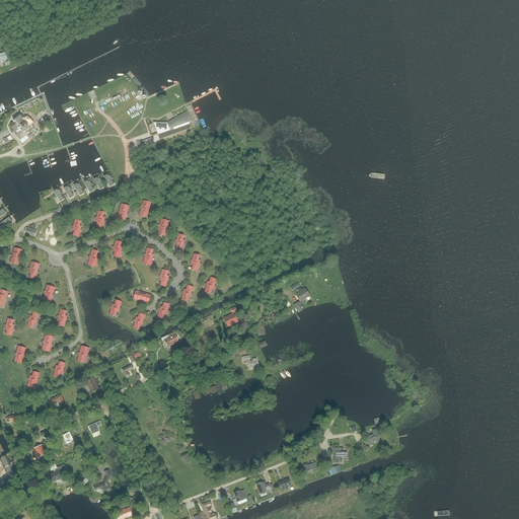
[(189,123),(192,122),(188,113),(168,124),(153,123),(160,140),(192,129),(189,123)]
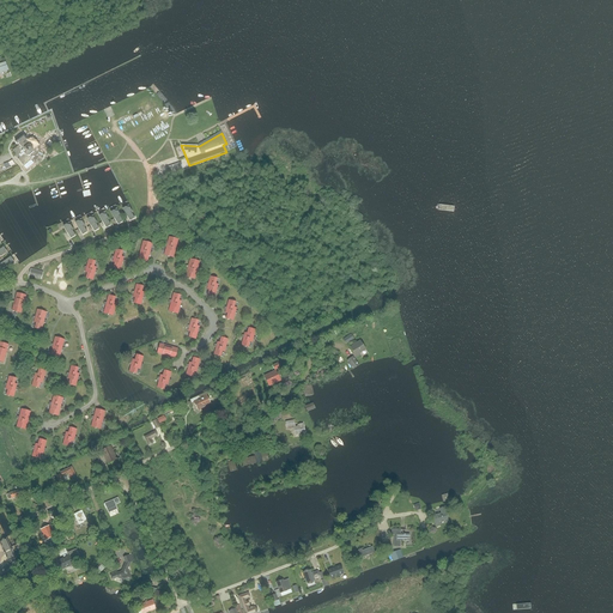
[(24,134),(16,141),(18,144),(19,144),(13,150),(19,158),(18,158),(24,165),(38,155),(40,151),(40,147),(40,145),(38,143),(35,140),(32,139),(29,139),(28,139),(24,134)]
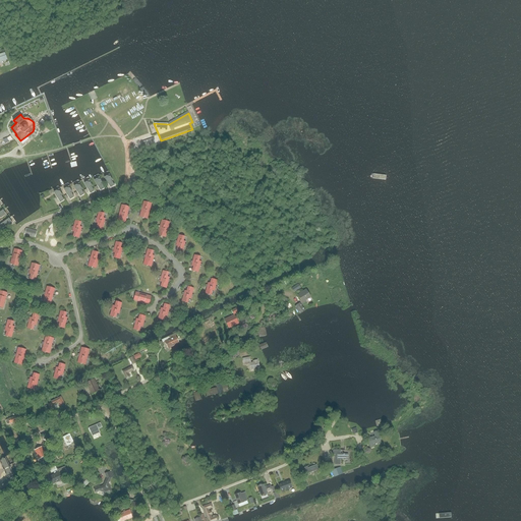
[(146,141),(149,148),(155,146),(153,139),(146,141)]
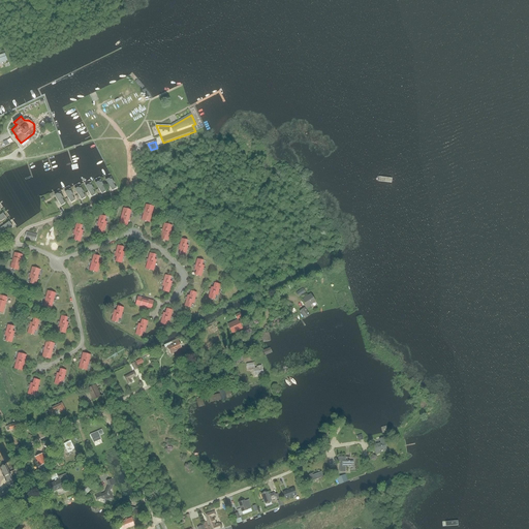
[(113,191),(116,189),(114,184),(115,184),(111,177),(107,179),(109,179),(106,180),(110,186),(113,191)]
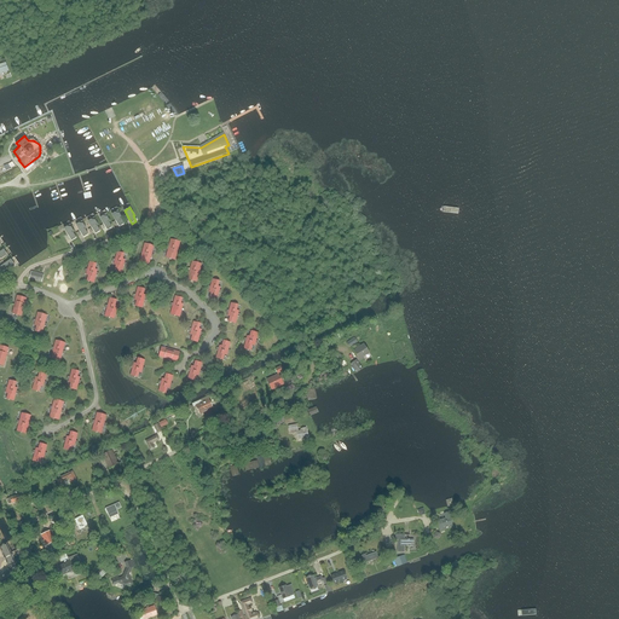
[(120,227),(125,224),(121,219),(122,218),(117,210),(115,213),(113,214),(116,221),(120,227)]
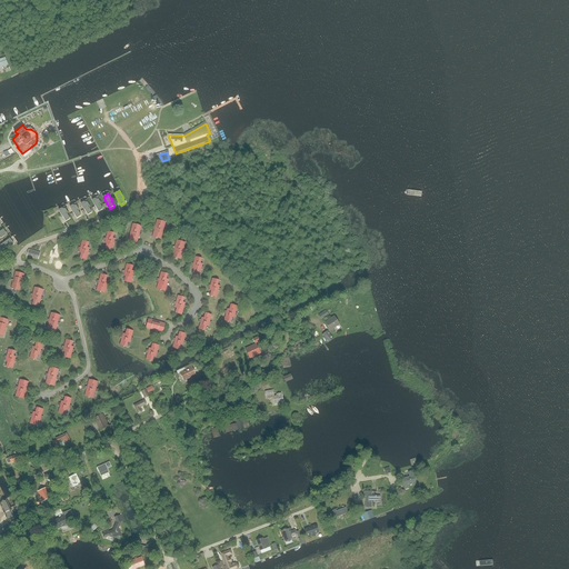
[(99,212),(103,209),(100,205),(101,203),(97,197),(95,199),(92,200),(96,206),(96,207),(99,212)]
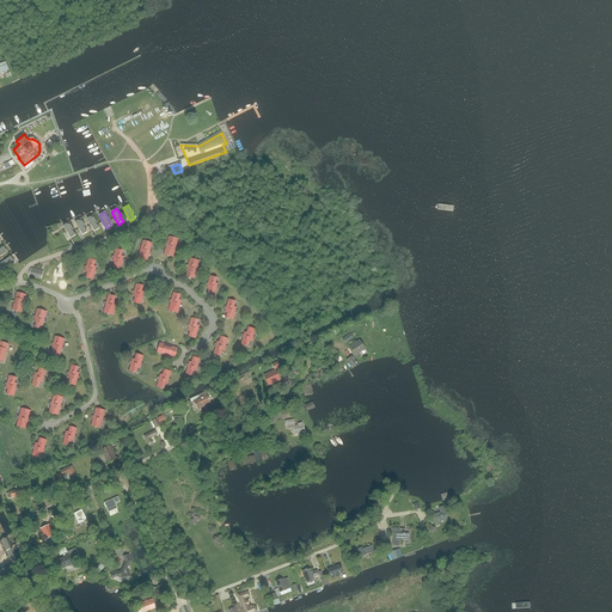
[(95,232),(99,228),(96,224),(97,222),(92,215),(90,218),(87,219),(91,225),(91,226),(95,232)]
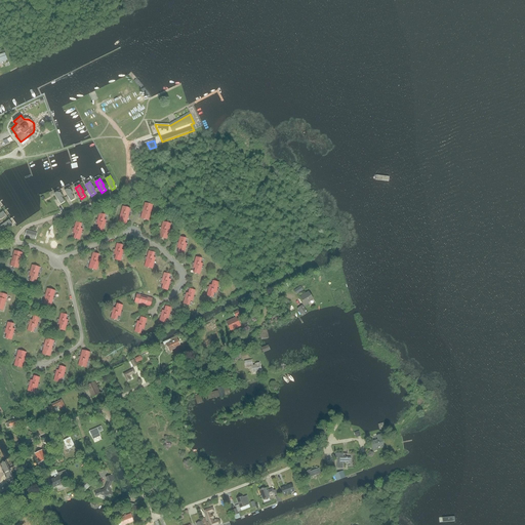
[(71,201),(75,199),(72,195),(73,194),(69,188),(67,190),(65,191),(68,196),(71,201)]
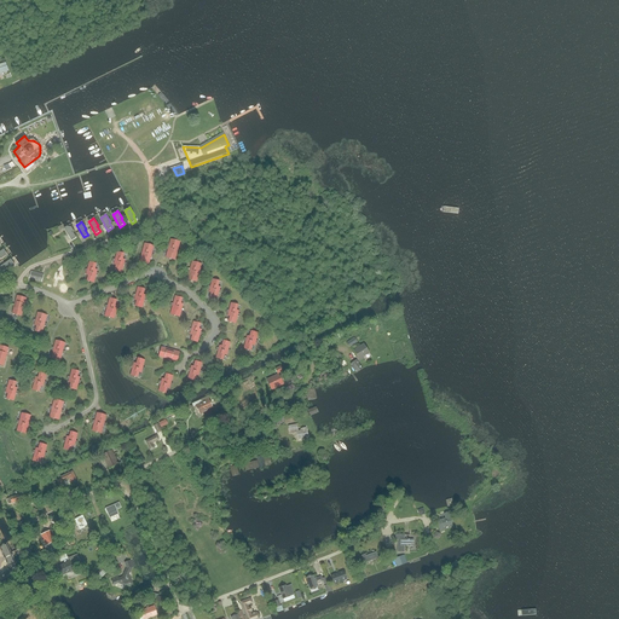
[(71,241),(76,238),(73,233),(74,232),(70,225),(67,227),(64,229),(69,235),(68,235),(71,241)]
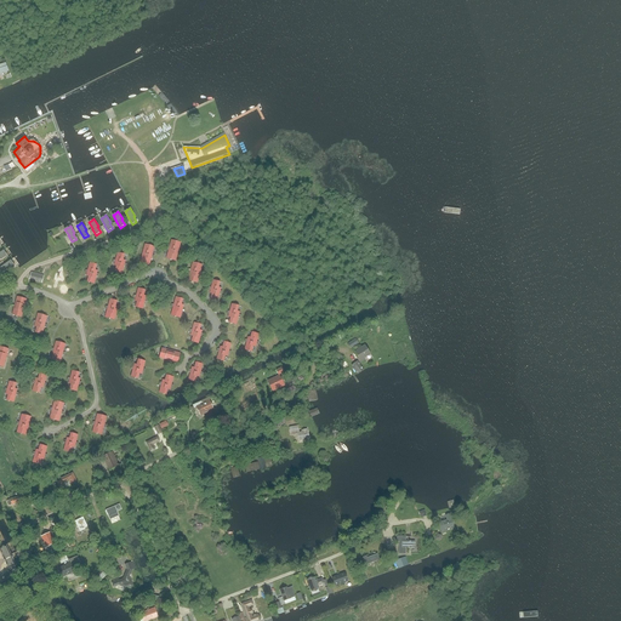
[(177,248),(178,241),(171,239),(169,249),(178,251),(178,249),(177,248)]
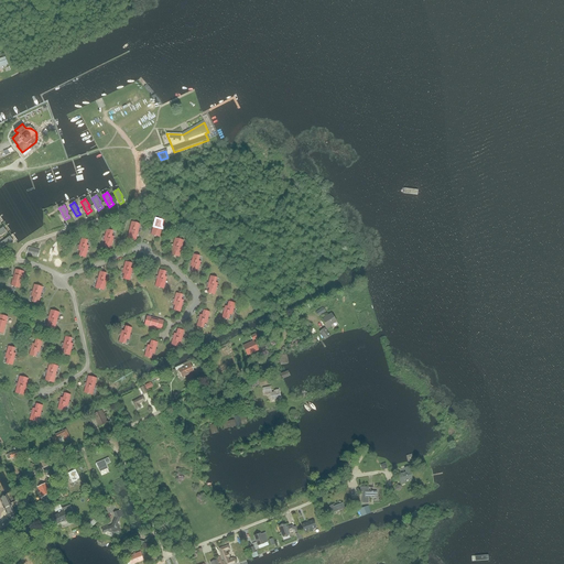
[(137,228),(139,224),(132,221),(130,229),(138,231),(139,229),(137,228)]
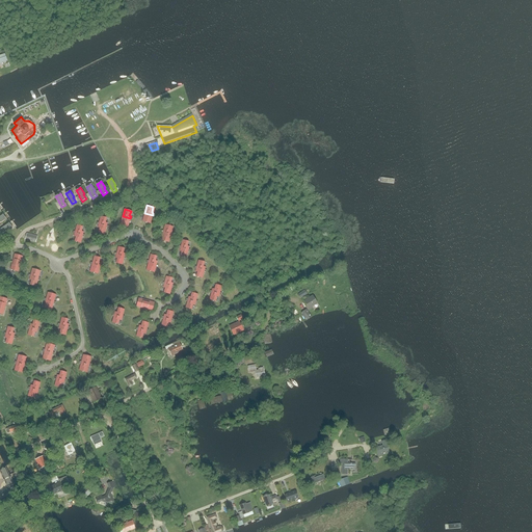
[(145,216),(144,221),(151,223),(153,215),(144,213),(143,215),(145,216)]
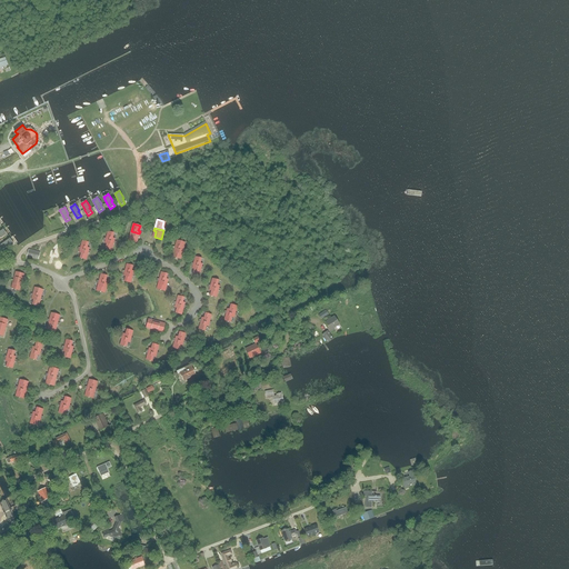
[(113,238),(115,232),(108,231),(106,239),(115,241),(115,239),(113,238)]
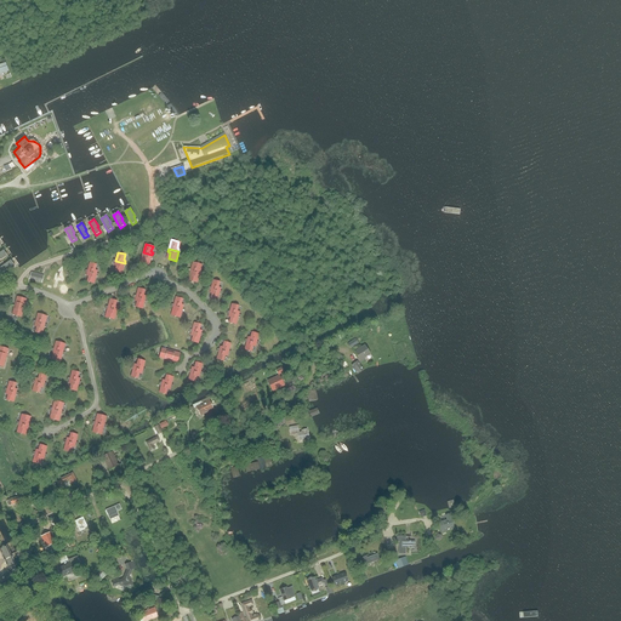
[(144,256),(143,262),(149,265),(152,255),(143,252),(142,256),(144,256)]
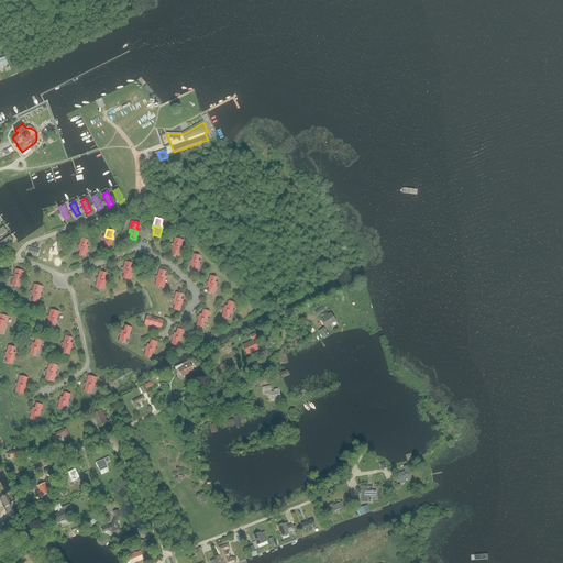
[(8,245),(13,241),(12,238),(11,239),(10,236),(4,241),(4,240),(0,242),(0,244),(2,247),(7,244),(8,245)]
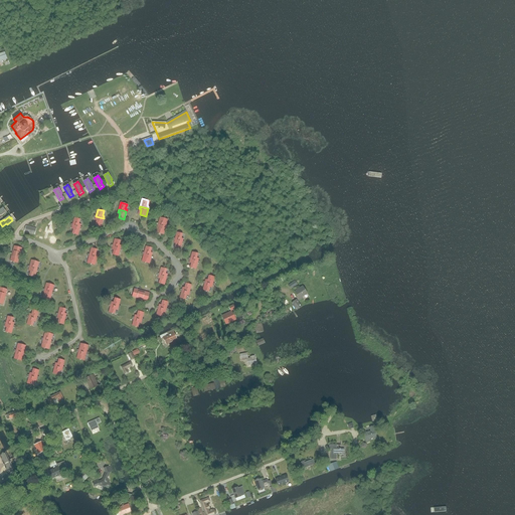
[(98,219),(96,224),(101,226),(104,218),(96,216),(95,218),(98,219)]
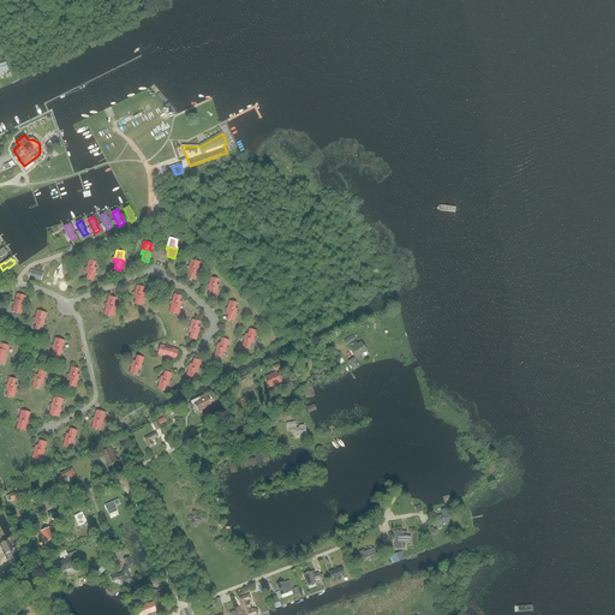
[(95,268),(96,262),(89,260),(87,269),(96,272),(96,268),(95,268)]
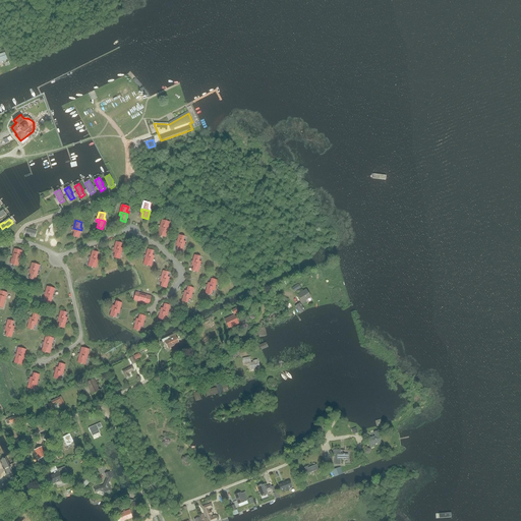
[(166,227),(168,222),(162,220),(160,227),(167,230),(168,227),(166,227)]
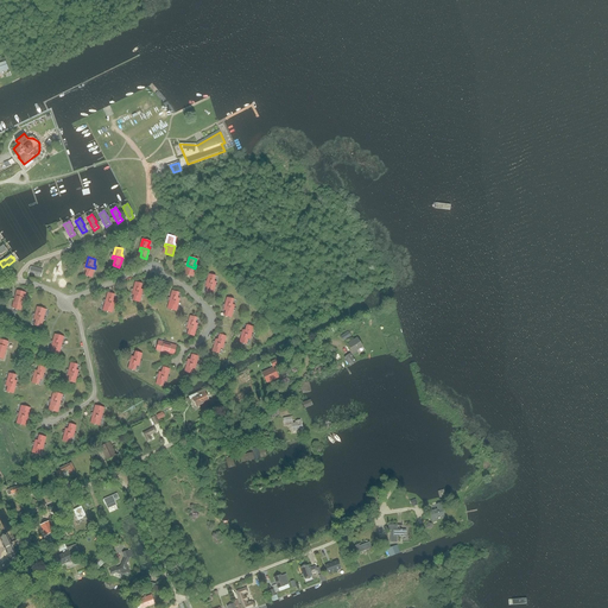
[(188,270),(187,274),(192,277),(195,268),(187,265),(185,268),(188,270)]
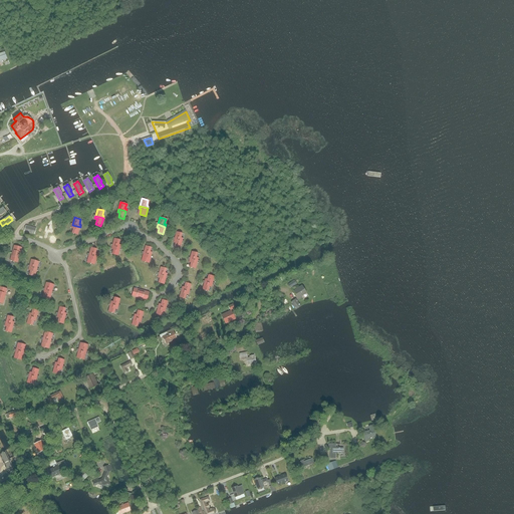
[(36,228),(26,225),(24,231),(35,234),(36,228)]
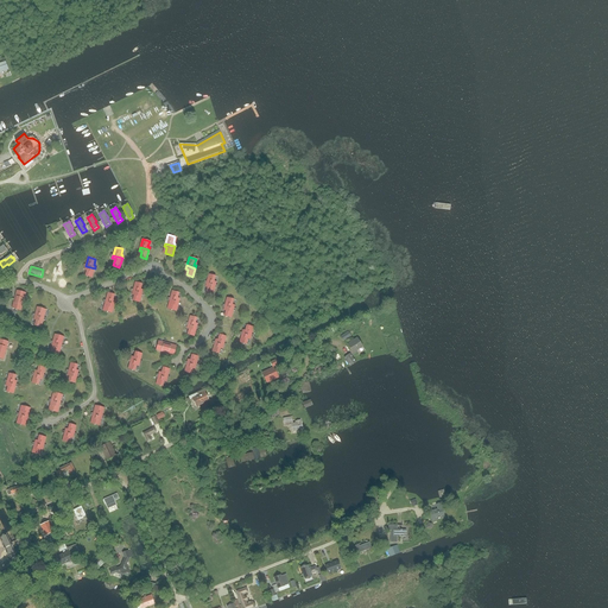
[(88,270),(86,276),(92,278),(95,268),(86,266),(84,268),(88,270)]
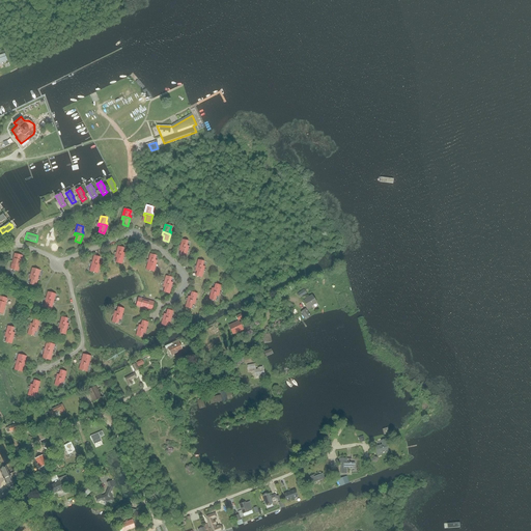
[(187,246),(189,241),(182,239),(179,247),(188,249),(189,246),(187,246)]
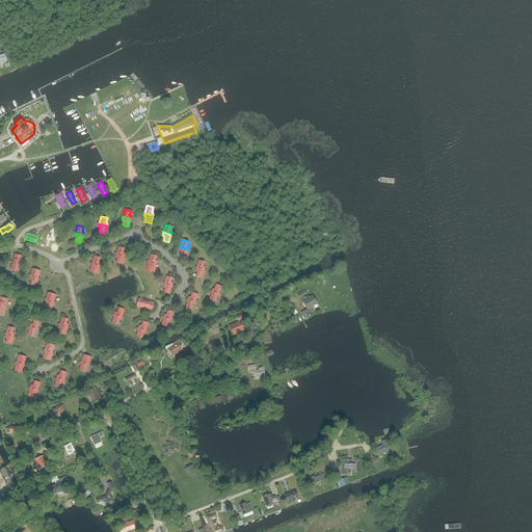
[(123,254),(124,248),(118,246),(116,255),(125,257),(125,255),(123,254)]
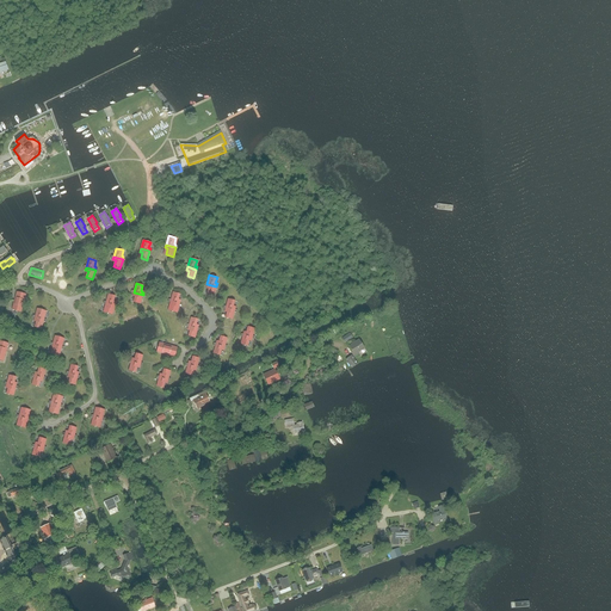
[(209,288),(208,294),(214,296),(216,287),(207,284),(207,287),(209,288)]
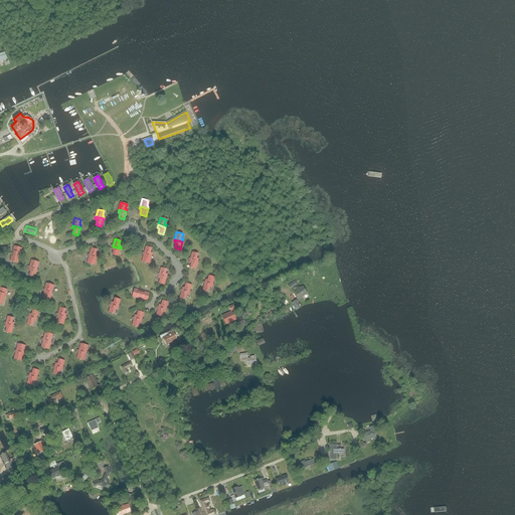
[(17,263),(21,247),(14,245),(10,261),(17,263)]
